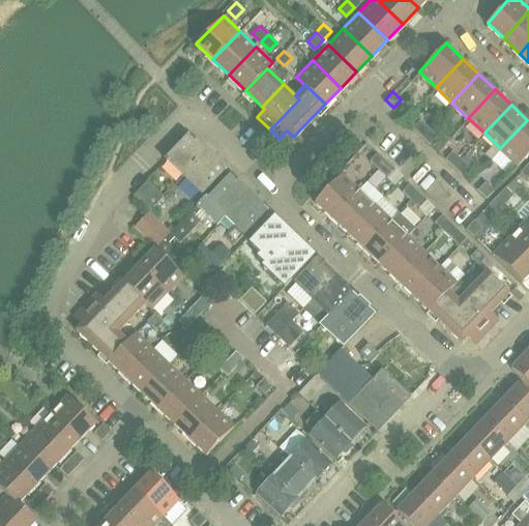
[(420,118),(413,126),(421,135),(430,126),(420,118)]
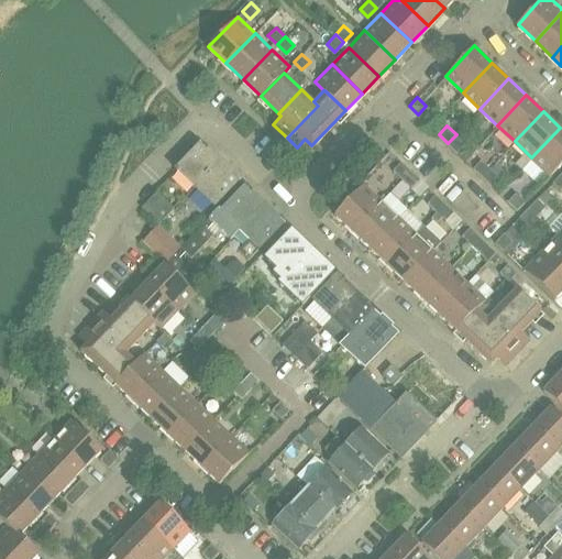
[(549,174),(561,161),(561,129),(560,128),(531,157),(549,174)]
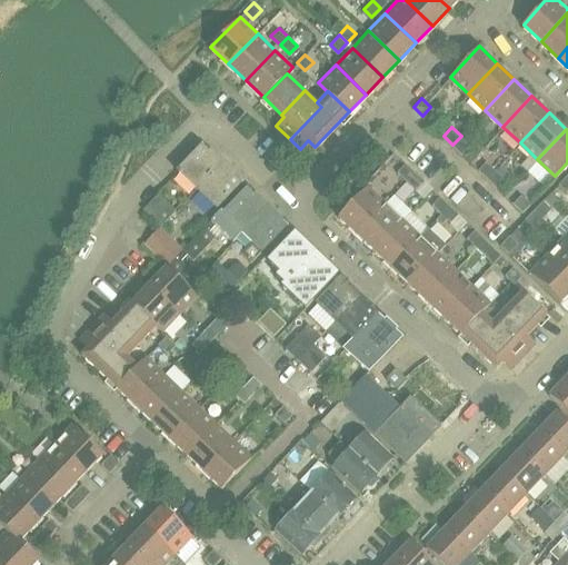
[(452,145),(461,152),(470,144),(461,136),(452,145)]
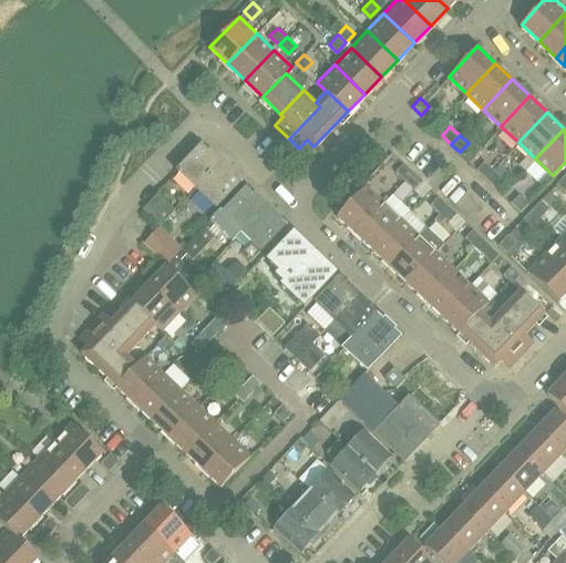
[(176,169),(196,187),(222,161),(202,142),(176,169)]
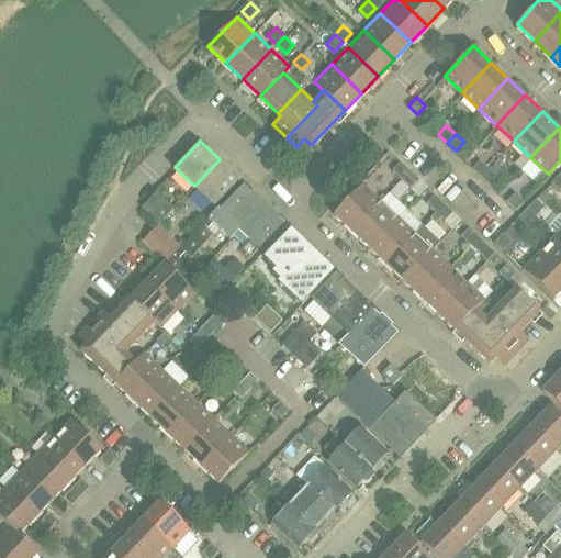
[(472,166),(482,175),(490,166),(481,158),(472,166)]
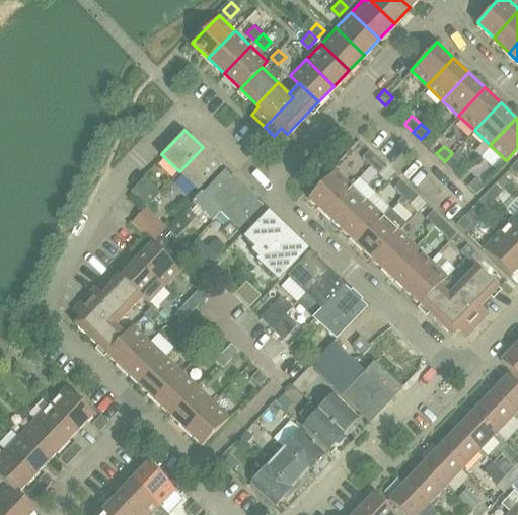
[(198,189),(220,164),(203,147),(179,171),(198,189)]
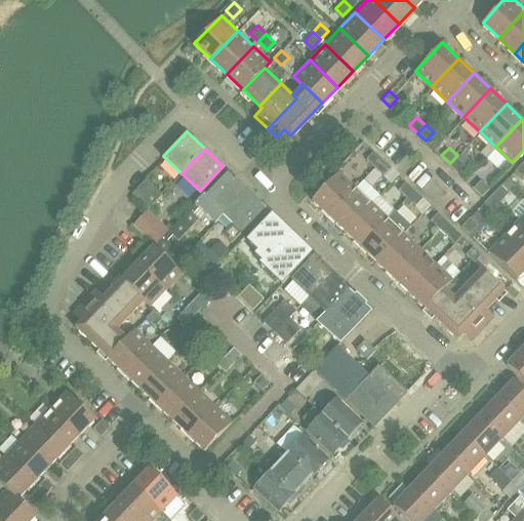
[(367,157),(375,165),(383,157),(374,149),(367,157)]
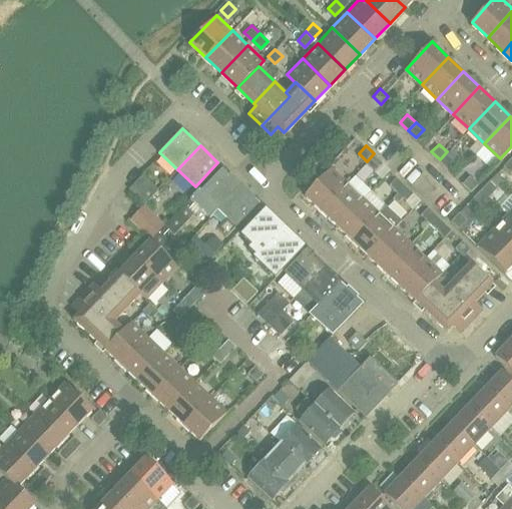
[(440,159),(448,167),(455,159),(447,151),(440,159)]
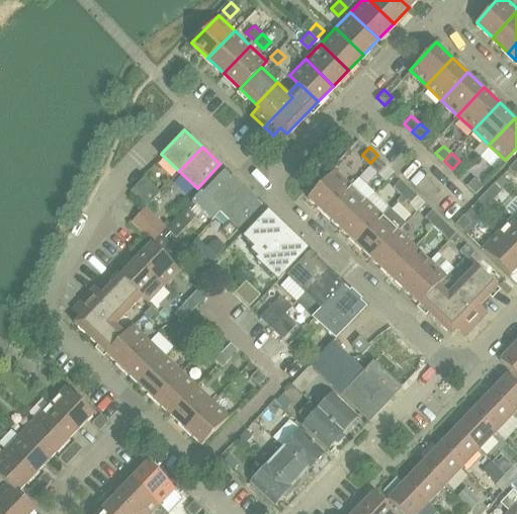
[(378,171),(385,163),(377,155),(370,163),(378,171)]
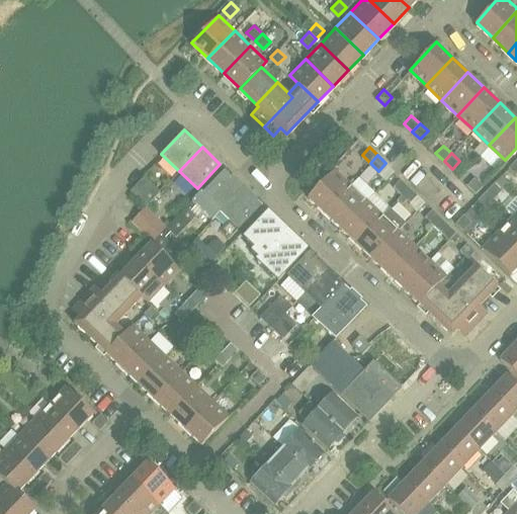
[(381,175),(391,183),(401,170),(392,162),(381,175)]
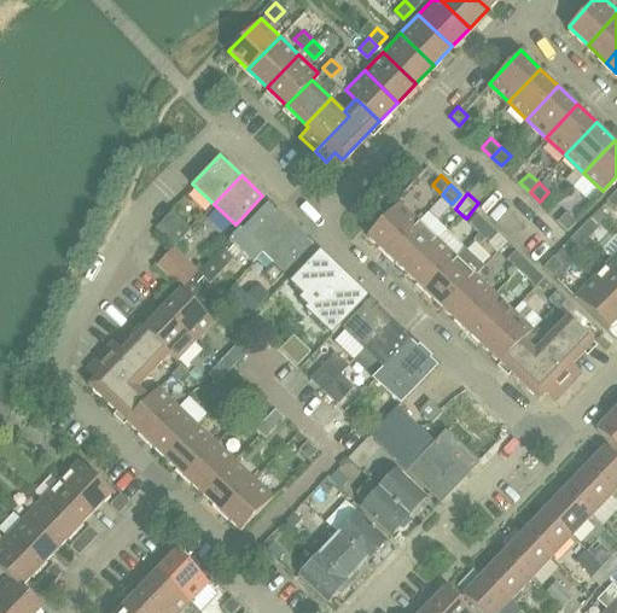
[(368,233),(388,252),(419,219),(400,200),(368,233)]
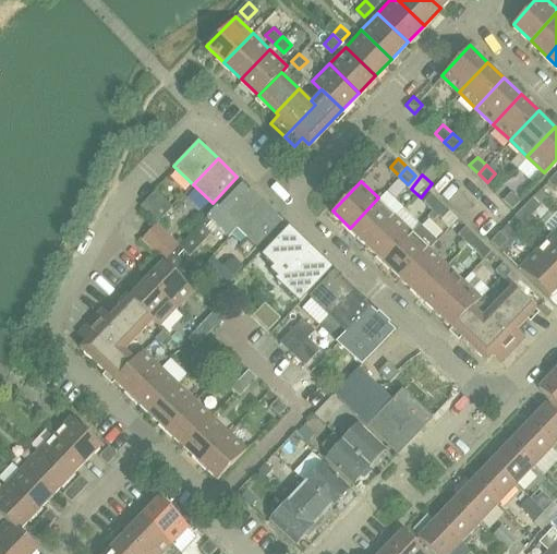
[(179,243),(173,249),(164,261),(185,281),(196,271),(178,253),(183,248),(190,253),(210,230),(212,231),(218,226),(228,236),(238,226),(238,227),(262,201),(242,182),(219,206),(217,204),(179,243)]
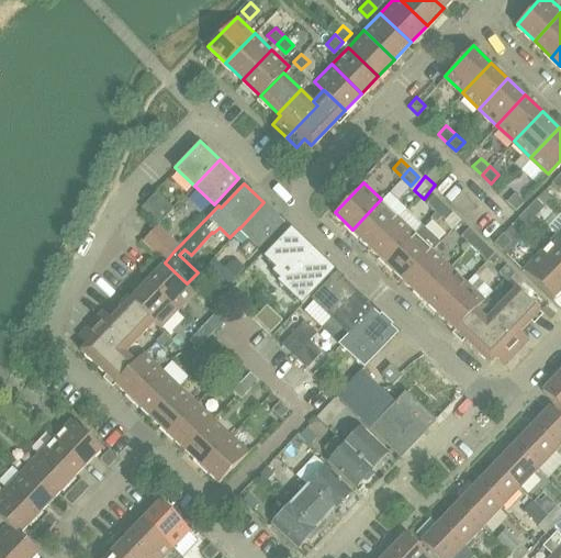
[(156,189),(141,204),(158,222),(174,205),(156,189)]
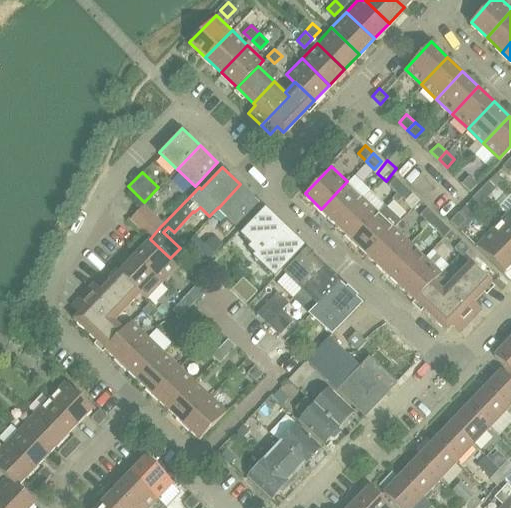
[(462,181),(470,189),(477,182),(469,174),(462,181)]
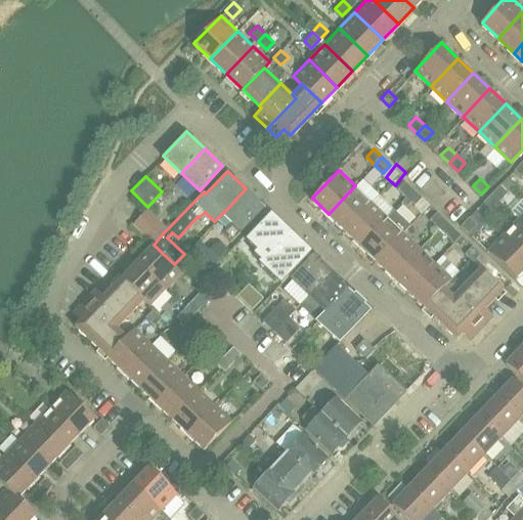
[(415,187),(405,179),(398,187),(406,196),(415,187)]
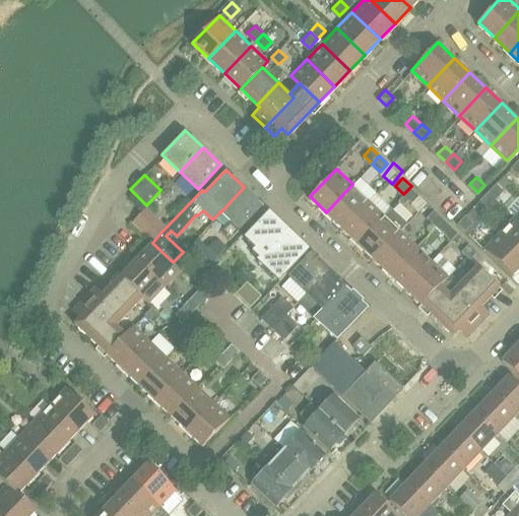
[(497,182),(489,190),(496,197),(504,189),(497,182)]
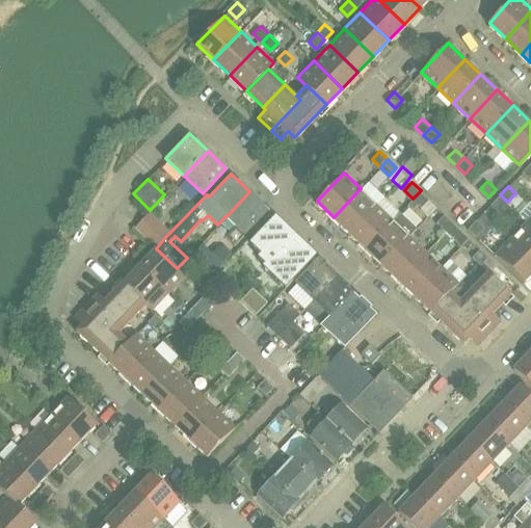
[(334,217),(349,233),(377,204),(361,188),(334,217)]
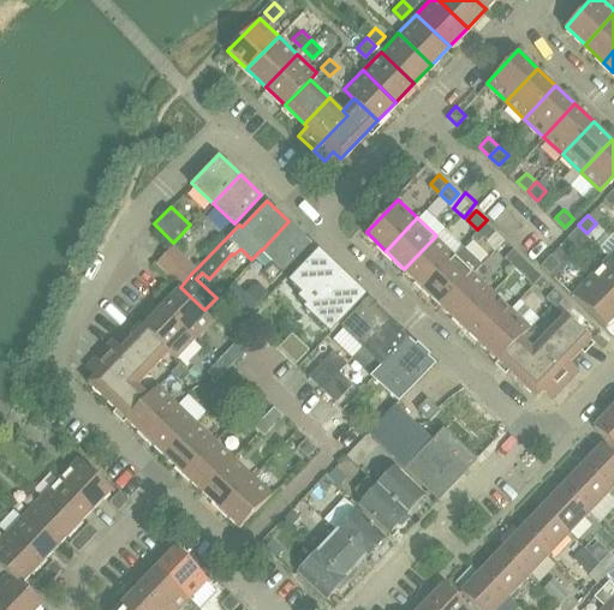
[(496,229),(487,220),(477,229),(474,233),(478,239),(483,234),(487,238),(496,229)]
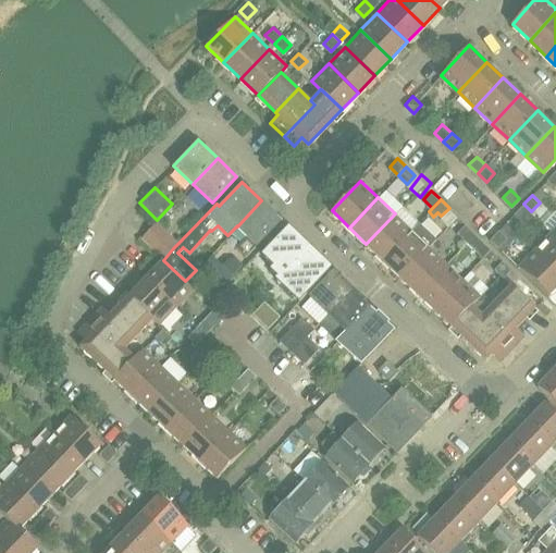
[(281,219),(261,200),(237,226),(246,234),(236,245),(246,255),(281,219)]
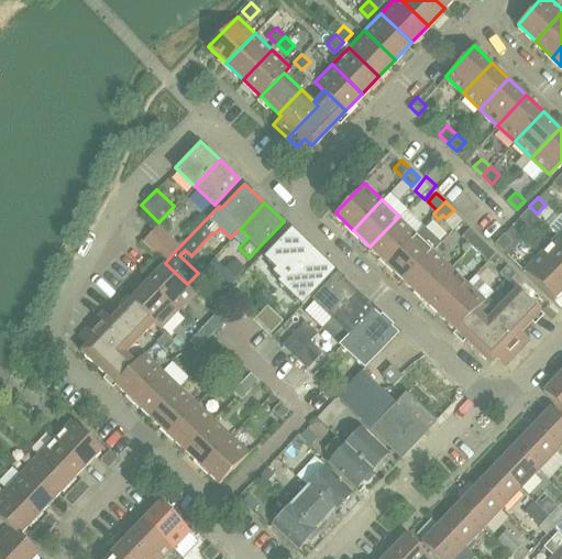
[(529,206),(520,216),(528,222),(537,214),(529,206)]
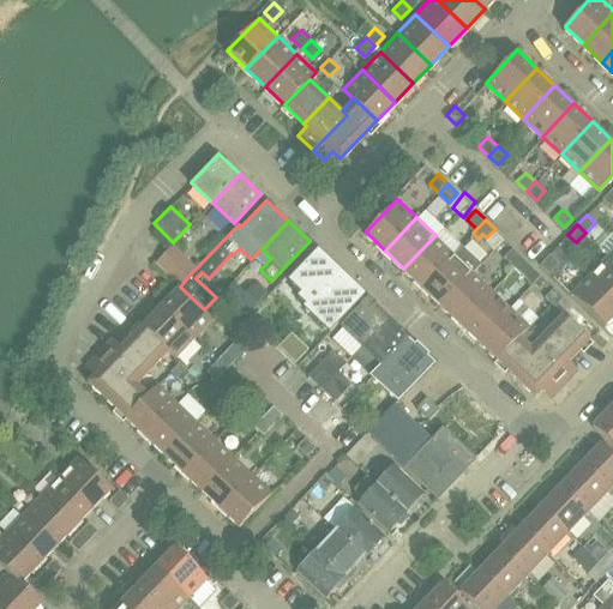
[(403,269),(422,285),(454,253),(436,235),(403,269)]
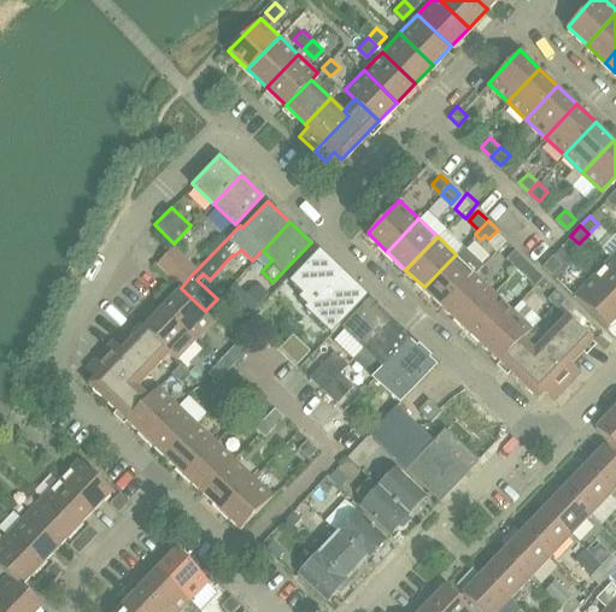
[(424,287),(443,305),(475,272),(484,263),(464,245),(456,254),(424,287)]
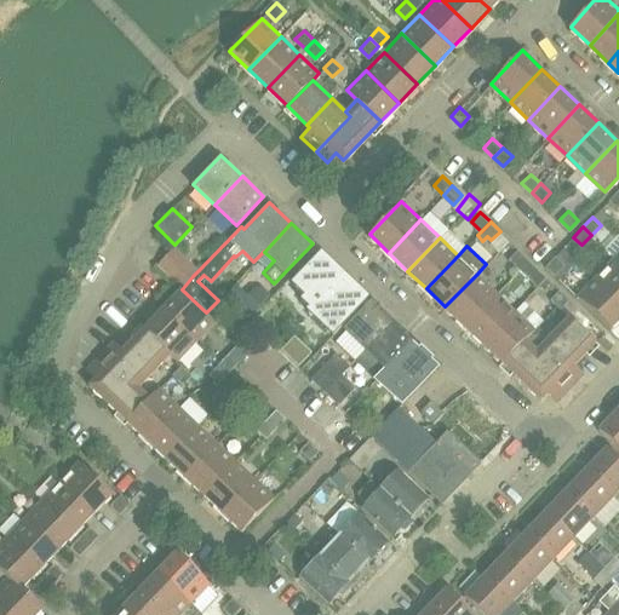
[(183,287),(199,269),(175,247),(159,264),(183,287)]
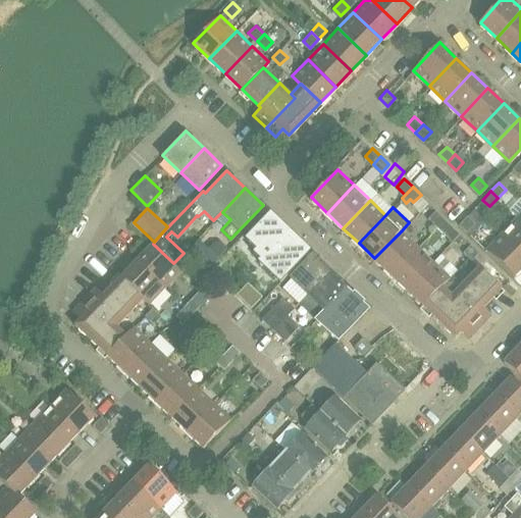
[(445,217),(435,209),(428,217),(436,224),(445,217)]
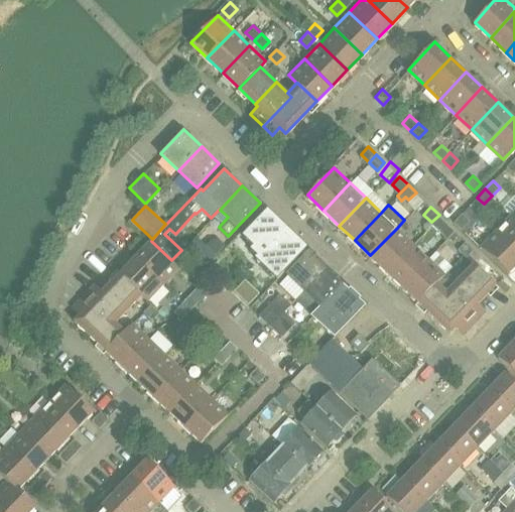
[(255,256),(257,258),(286,227),(267,209),(243,234),(253,244),(250,248),(257,254),(255,256)]
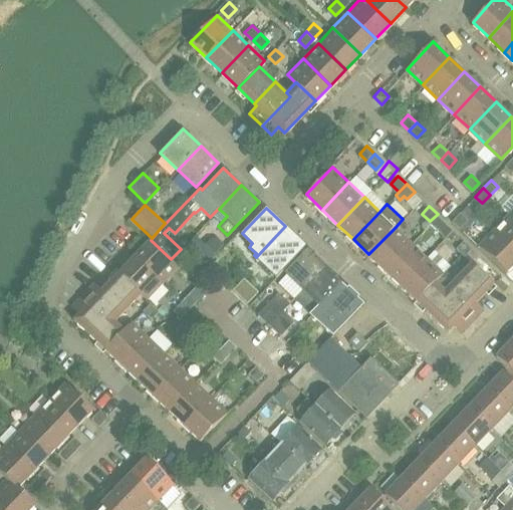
[(452,220),(460,227),(468,218),(461,211),(452,220)]
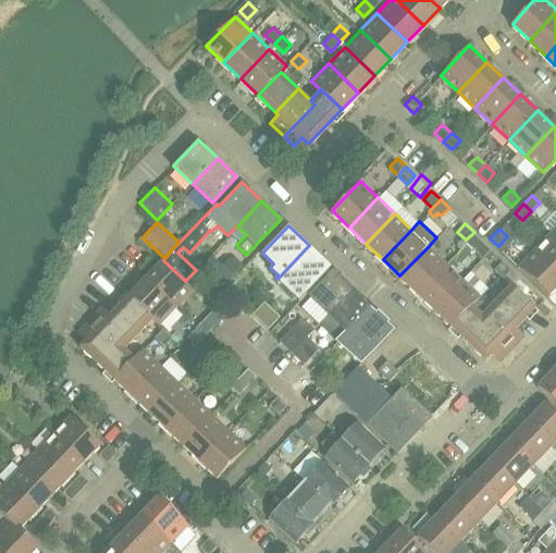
[(555,234),(552,231),(535,248),(555,267),(555,234)]
